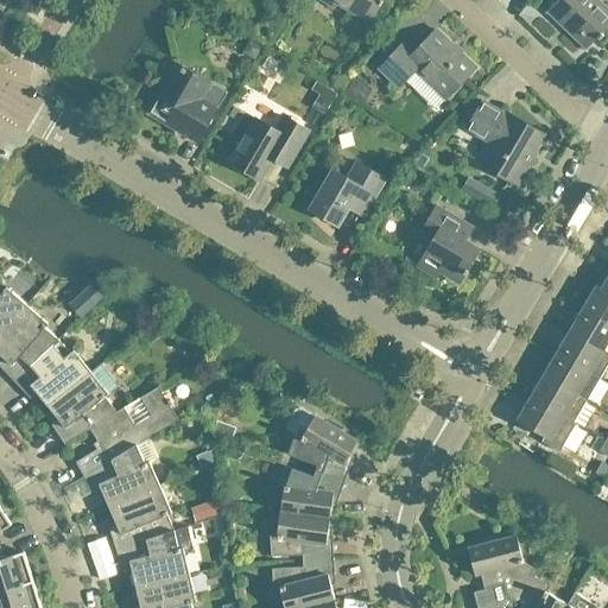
[(381,0),(323,0),(334,6),(336,2),(368,21),(381,0)]
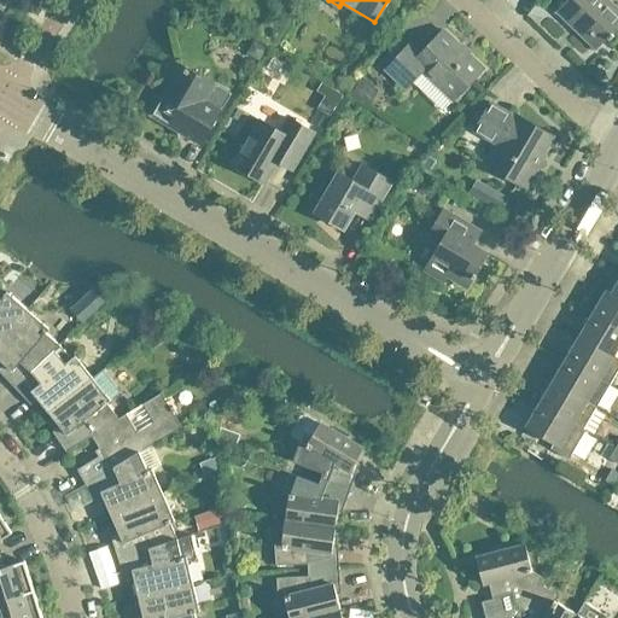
[(617,25),(617,12),(605,0),(565,0),(558,9),(598,47),(617,25)]
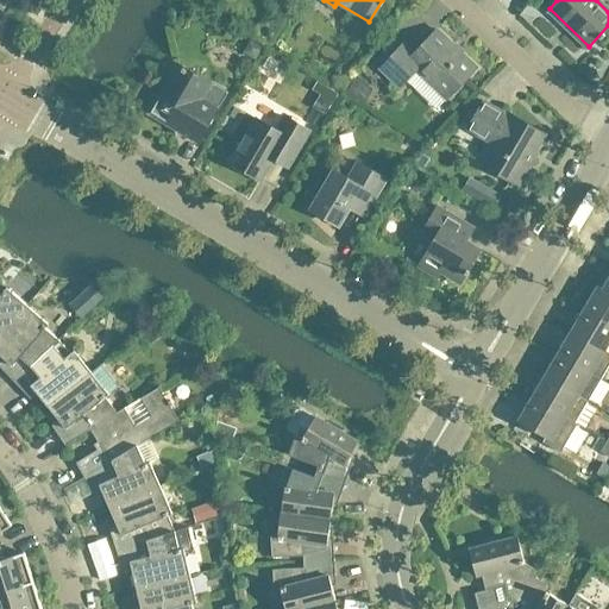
[(476,68),(437,30),(414,54),(403,43),(380,68),(400,87),(416,69),(446,99),(476,68)]
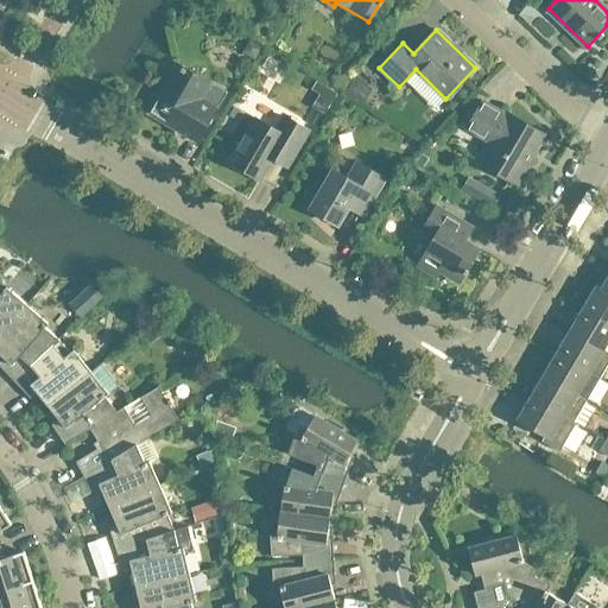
[(249,39),(245,48),(247,55),(254,59),(261,48),(249,39)]
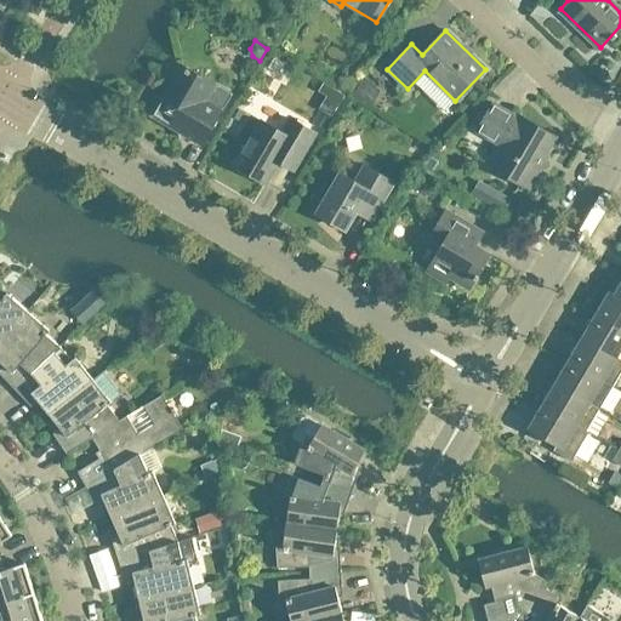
[(224,108),(232,93),(218,85),(216,86),(180,64),(151,115),(200,144),(222,108),(224,108)]
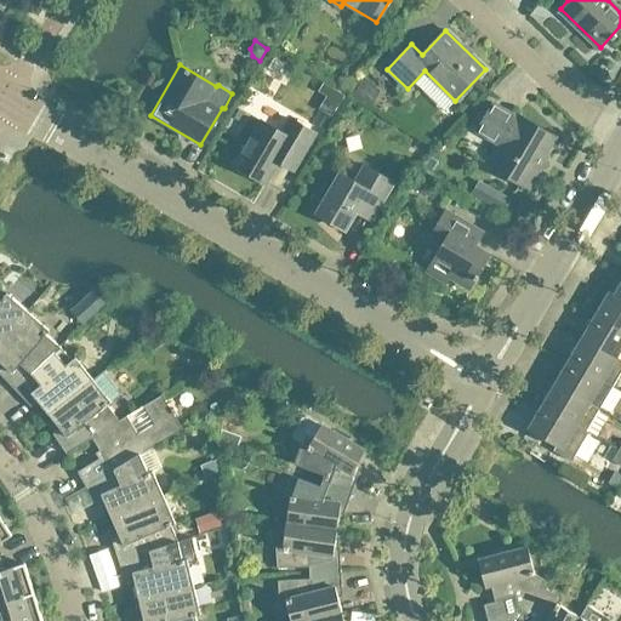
[(540,164),(556,137),(518,114),(517,117),(493,103),(477,131),(501,144),(489,165),(529,188),(542,165),(540,164)]
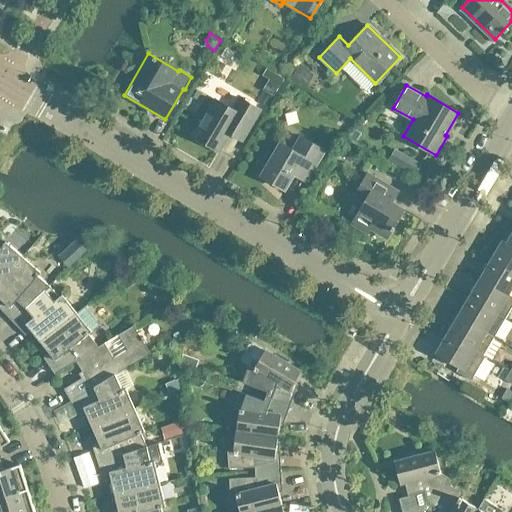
[(242,140),(260,109),(239,97),(232,109),(215,99),(193,135),(219,151),(228,136),(240,139),(242,140)]
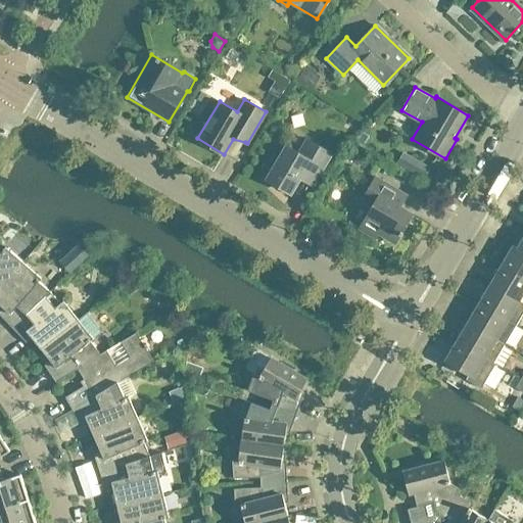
[(313,186),(332,153),(306,139),(298,153),(286,145),(267,179),(291,194),(300,178),(313,186)]
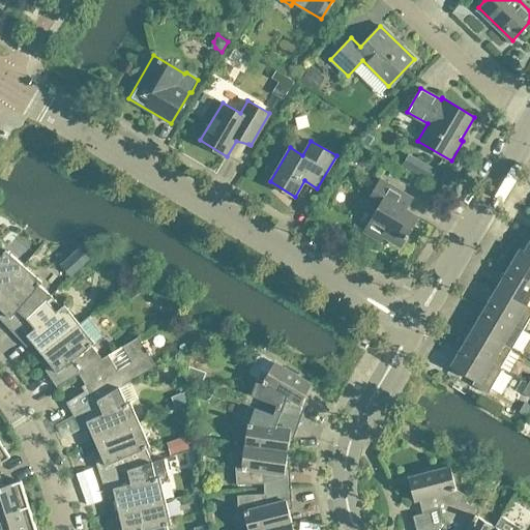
[(356,148),(350,158),(366,168),(373,157),(356,148)]
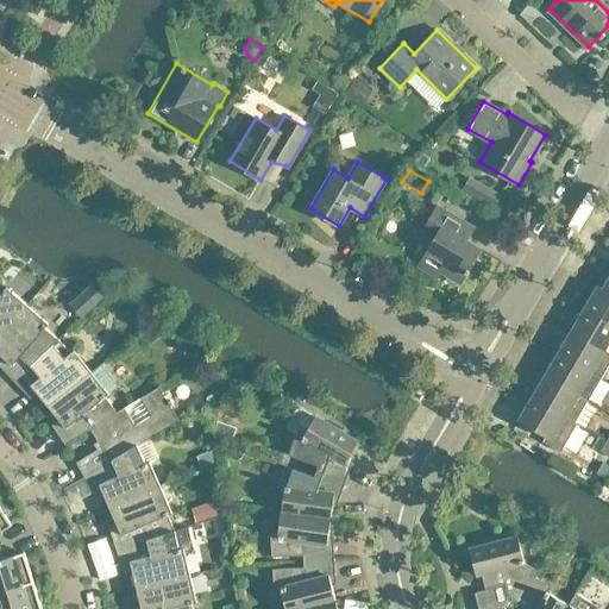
[(460,283),(481,249),(447,228),(454,217),(438,206),(422,231),(435,238),(418,268),(437,280),(441,272),(460,283)]
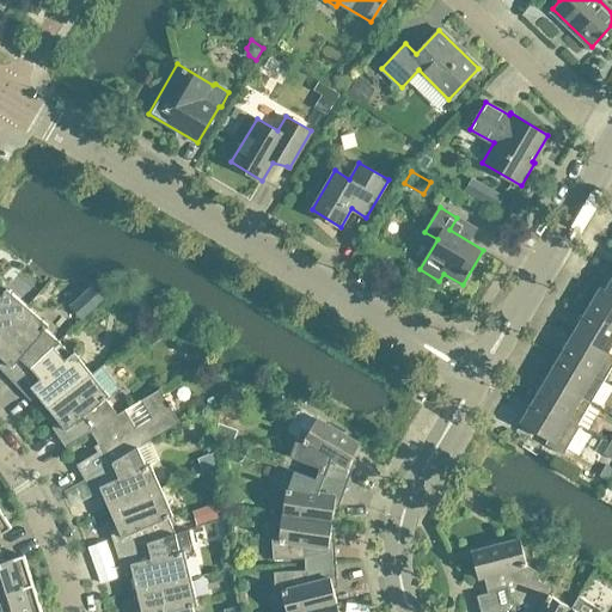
[(91,286),(83,294),(95,306),(103,299),(91,286)]
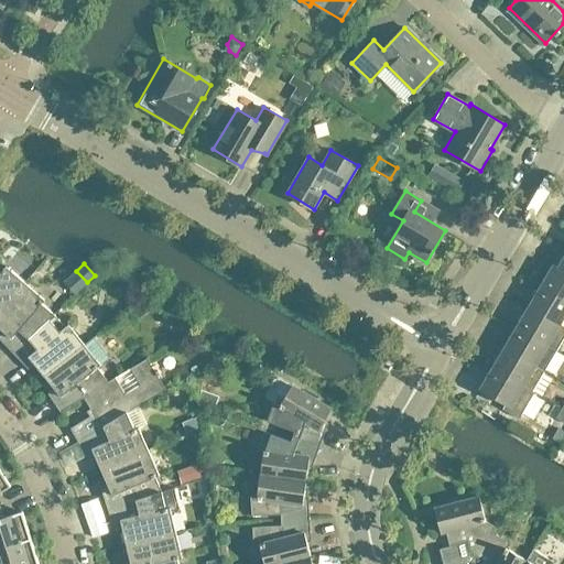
[(563,299),(563,271),(557,268),(553,264),(541,285),(563,299)]
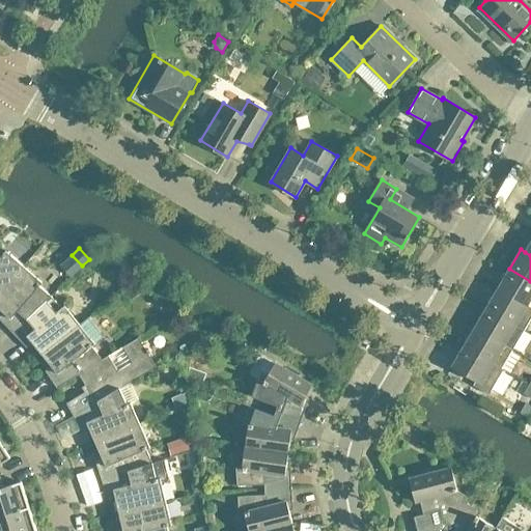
[(0,292),(24,267),(5,250),(2,253),(0,251),(0,292)]
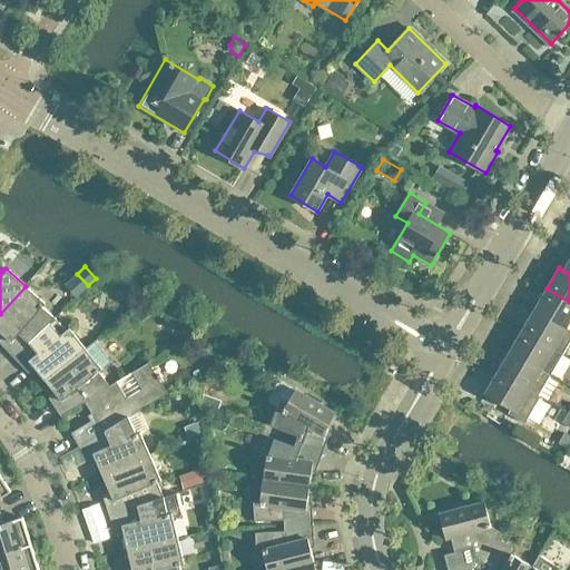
[(13,357),(55,317),(42,306),(46,303),(26,286),(0,314),(0,332),(10,341),(5,347),(13,357)]
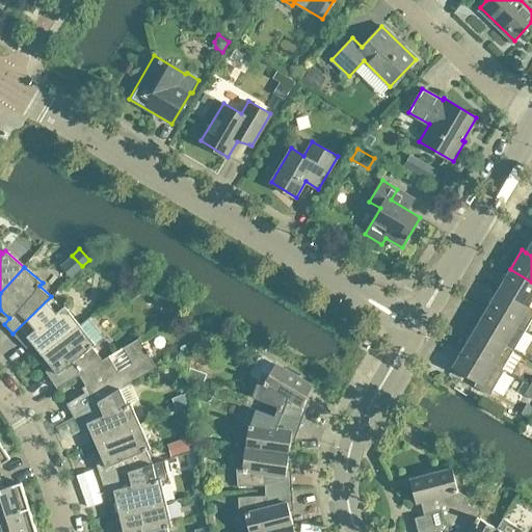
[(528,307),(531,298),(531,282),(510,269),(499,289),(528,307)]
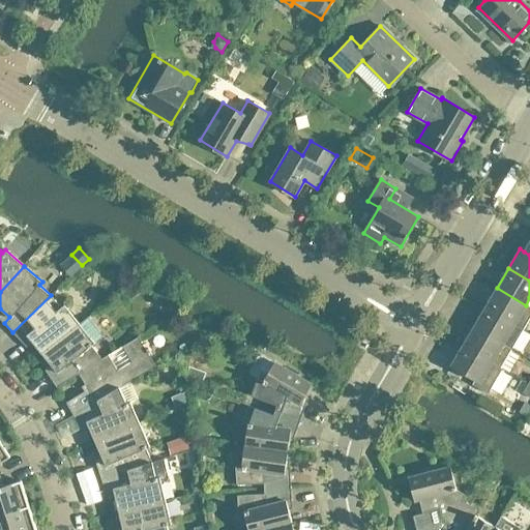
[(529,316),(529,307),(526,305),(497,288),(486,307),(523,329),(529,316)]
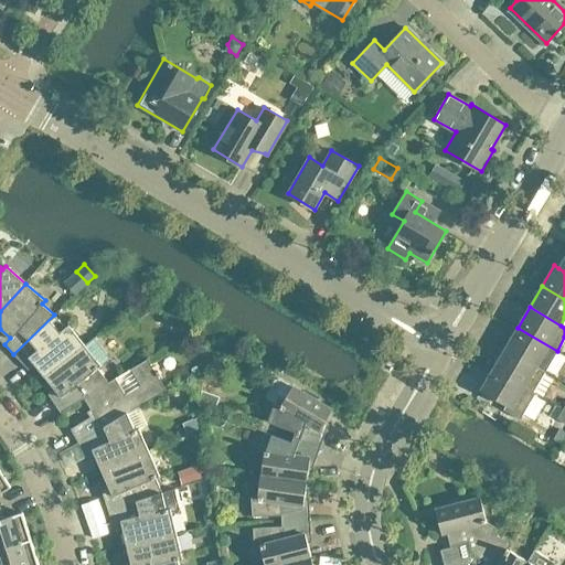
[(44,377),(85,345),(68,324),(65,328),(54,315),(13,354),(22,363),(29,358),(44,377)]
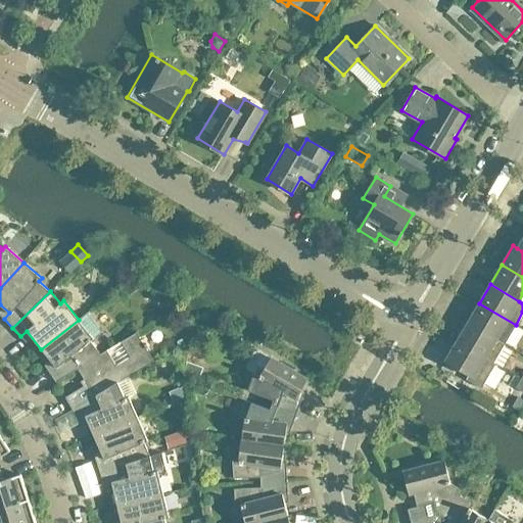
[(505,343),(516,325),(479,303),(468,322),(496,339),(505,343)]
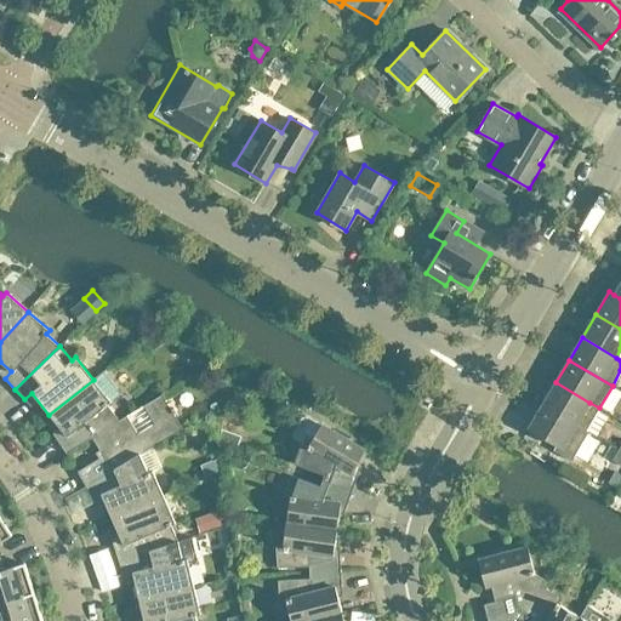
[(102,372),(93,380),(49,415),(66,436),(58,442),(67,454),(92,438),(92,437),(120,421),(119,420),(107,405),(120,394),(102,372)]
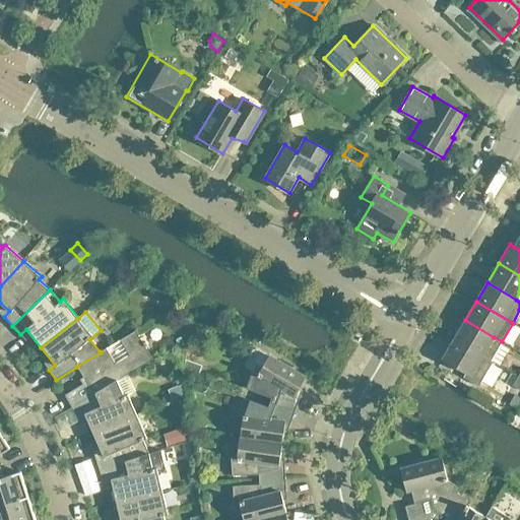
[(494,337),(465,320),(454,339),(482,355),(482,356),(491,361),(502,341),(494,337)]
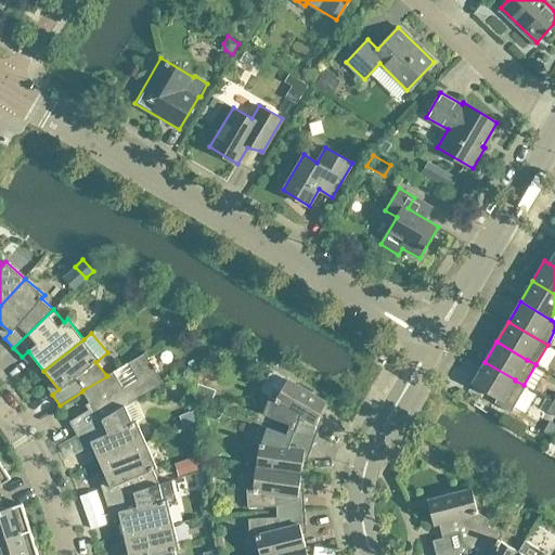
[(125,407),(164,383),(145,352),(106,375),(107,376),(82,390),(82,391),(92,408),(69,422),(77,435),(125,405),(125,407)]
